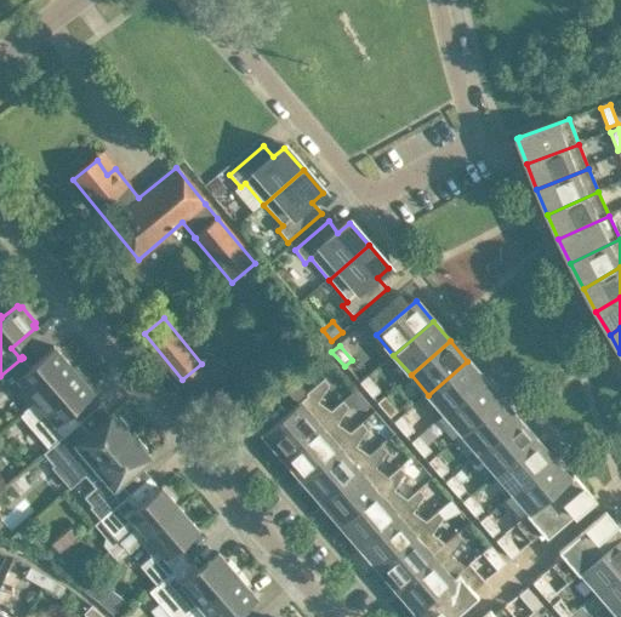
[(24,389),(36,403),(74,371),(53,348),(52,349),(53,350),(30,370),(21,359),(0,376),(0,380),(15,398),(24,389)]
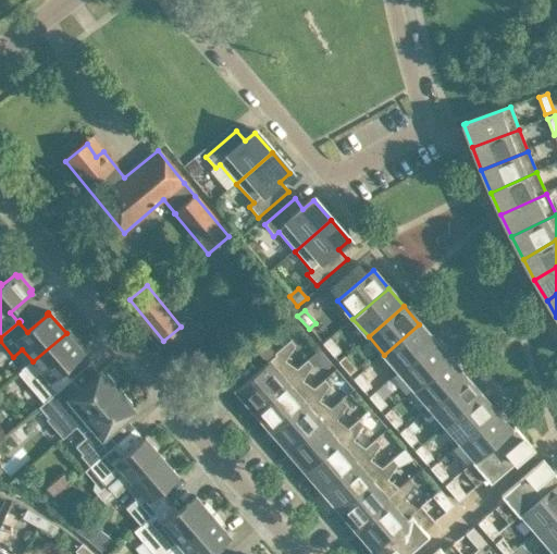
[(399,372),(435,342),(419,324),(384,355),(399,372)]
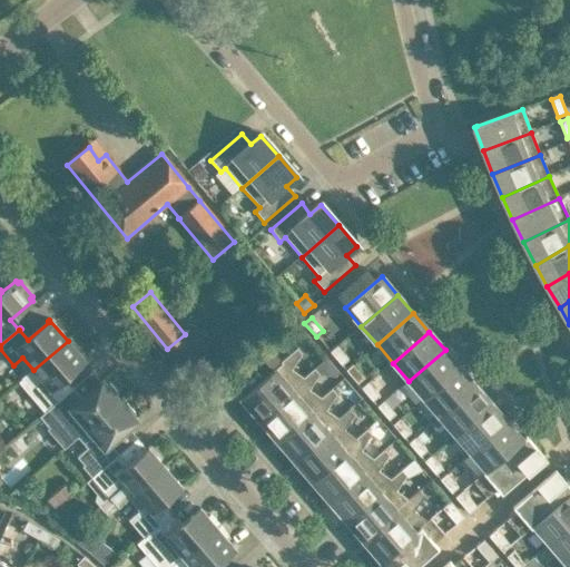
[(33,412),(39,418),(71,391),(71,390),(62,381),(84,363),(85,363),(86,363),(68,341),(33,370),(21,380),(42,404),(33,412)]
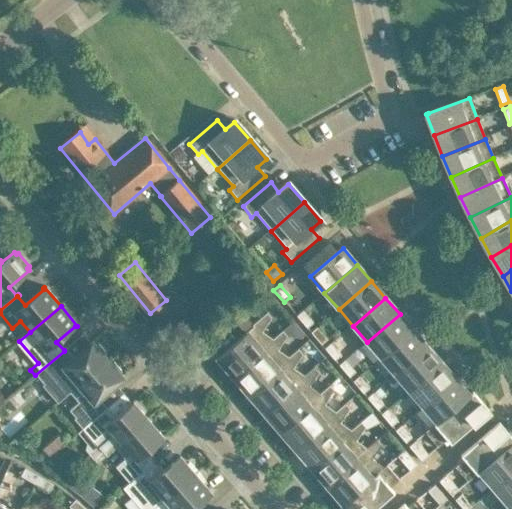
[(307,329),(313,324),(303,312),(297,317),(307,329)]
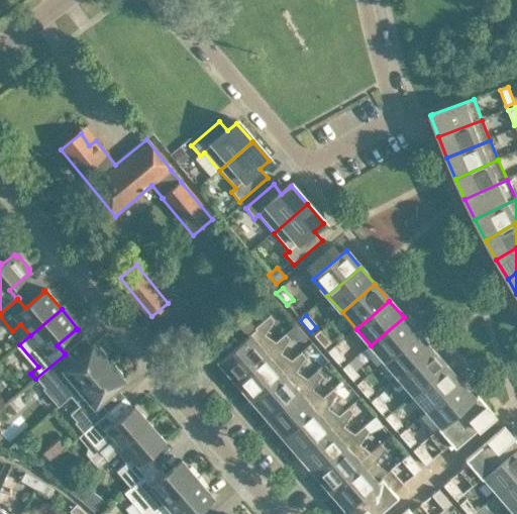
[(235,382),(278,345),(276,343),(265,336),(274,322),(270,317),(254,329),(256,331),(219,363),(235,382)]
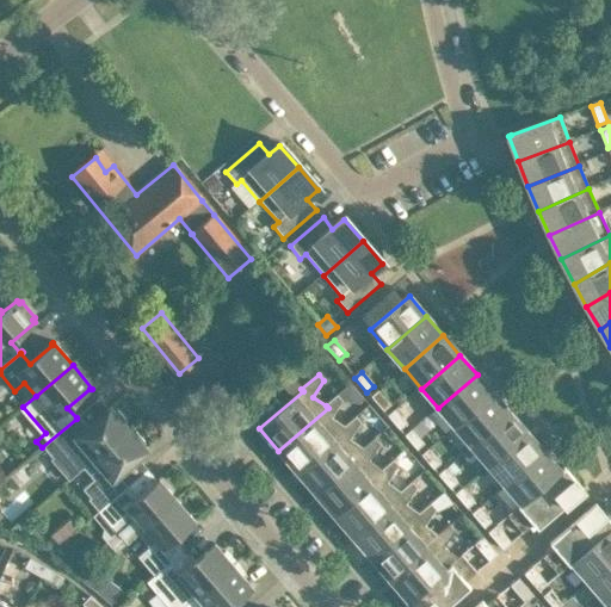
[(477,375),(438,408),(455,428),(494,394),(477,375)]
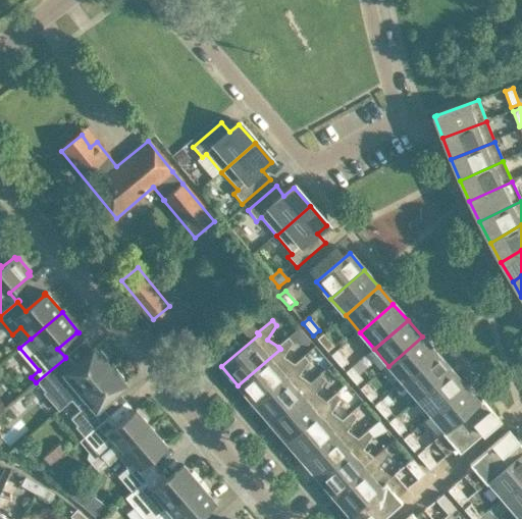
[(323,334),(317,341),(327,353),(333,347),(323,334)]
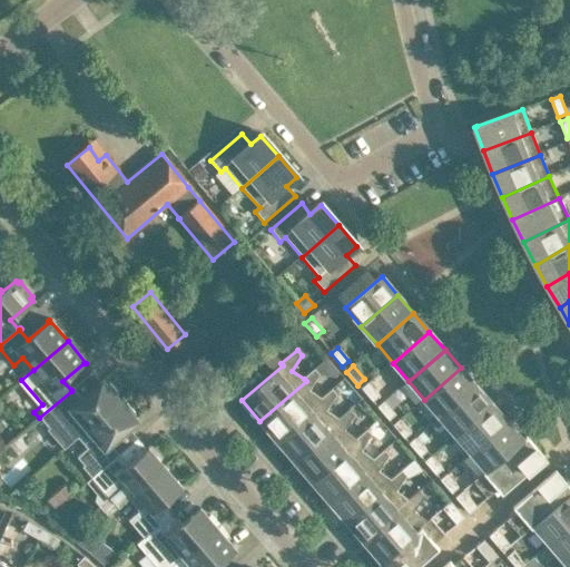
[(477,387),(461,368),(424,400),(440,418),(477,387)]
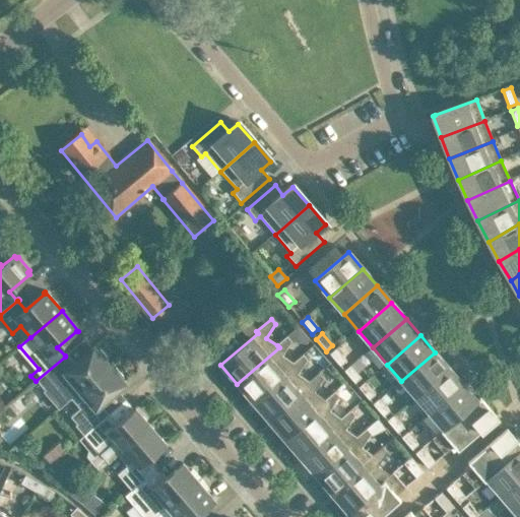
[(295,366),(293,365),(282,357),(291,342),(287,337),(277,345),(279,347),(237,384),(253,402),(295,366)]
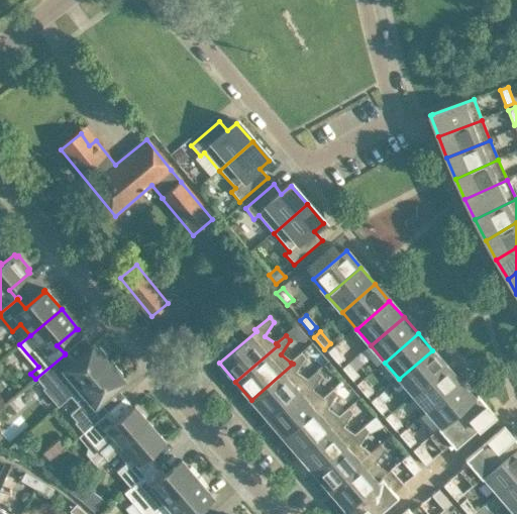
[(62,387),(71,397),(109,365),(105,361),(107,357),(100,349),(97,351),(93,346),(75,362),(67,352),(65,353),(65,354),(35,379),(44,390),(46,388),(53,395),(62,387)]
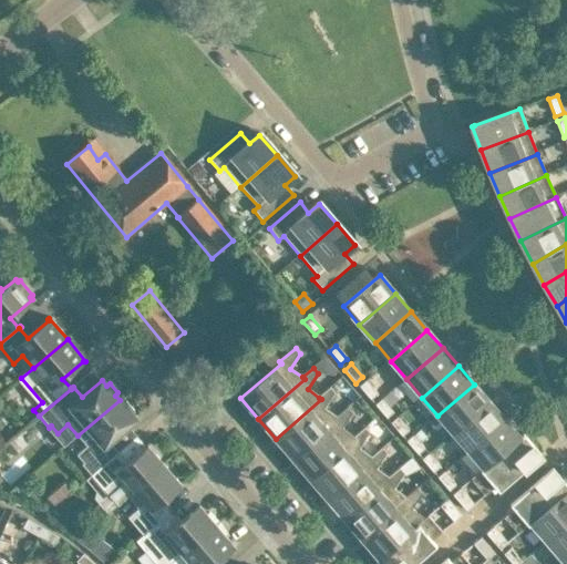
[(378,395),(367,381),(359,387),(371,401),(378,395)]
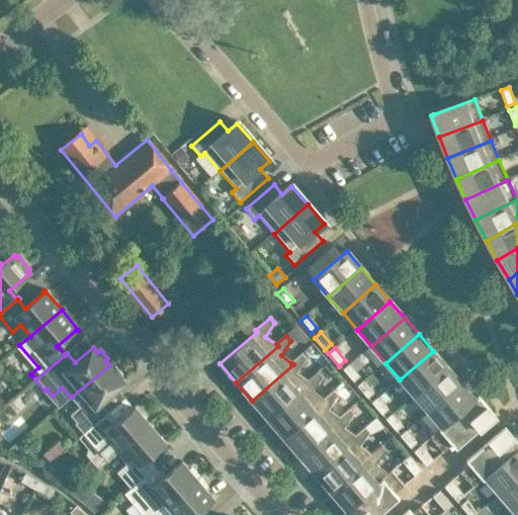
[(447,367),(433,351),(400,379),(414,396),(447,367)]
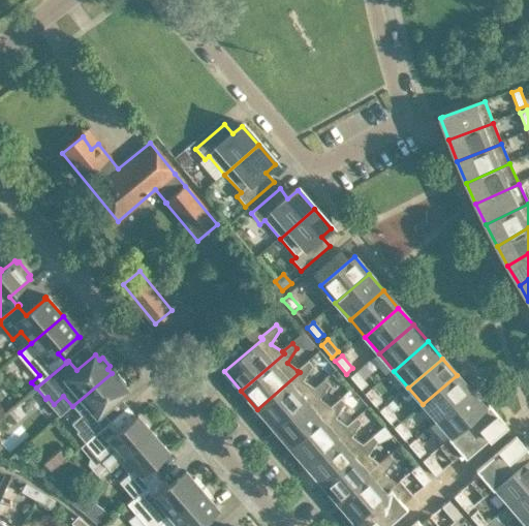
[(300,372),(257,409),(273,428),(316,391),(314,390),(303,381),(313,367),(308,362),(298,371),(300,372)]
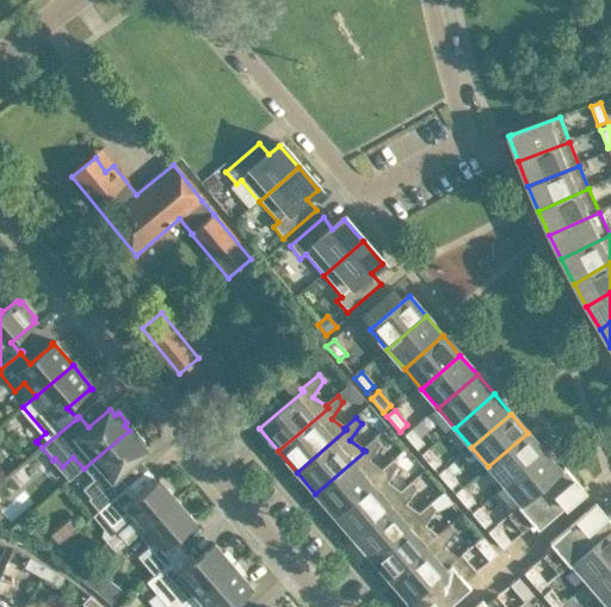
[(133,435),(129,431),(84,469),(94,482),(84,490),(91,499),(88,501),(98,513),(128,488),(118,477),(147,452),(142,446),(144,444),(136,434),(133,435)]
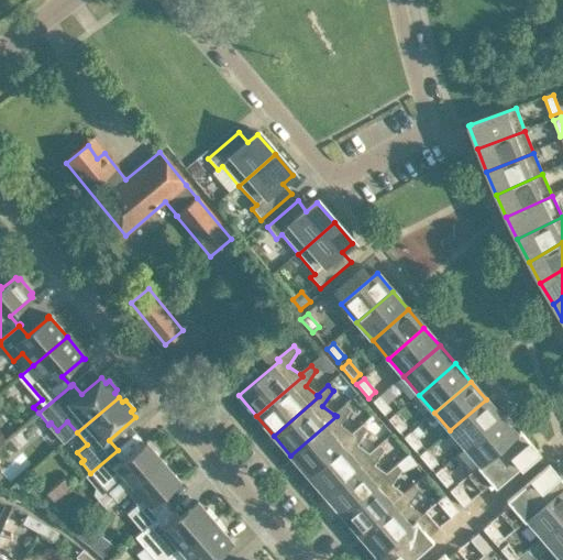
[(379,397),(373,403),(384,416),(390,410),(379,397)]
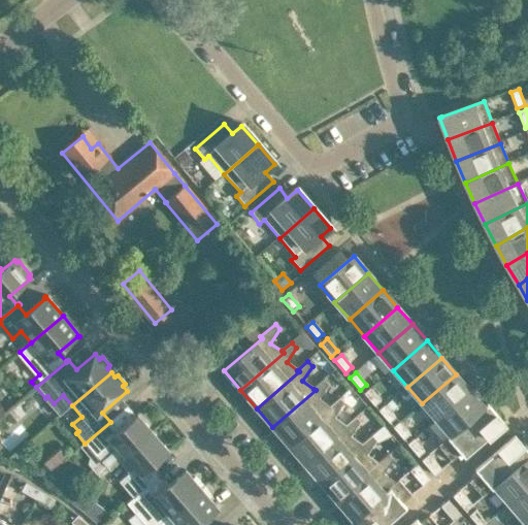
[(470,391),(456,374),(422,403),(436,421),(470,391)]
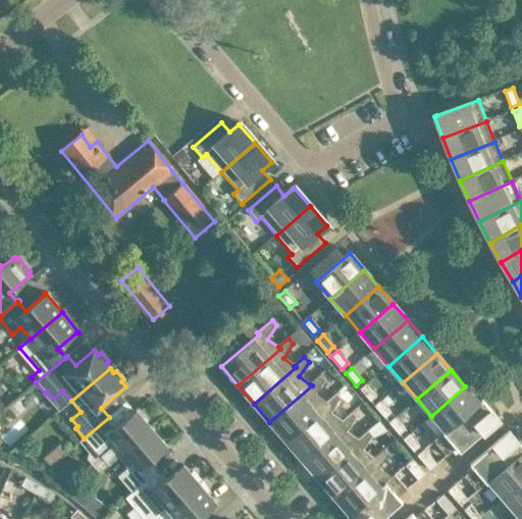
[(328,405),(326,403),(315,395),(324,380),(320,375),(310,384),(312,385),(269,422),(285,442),(328,405)]
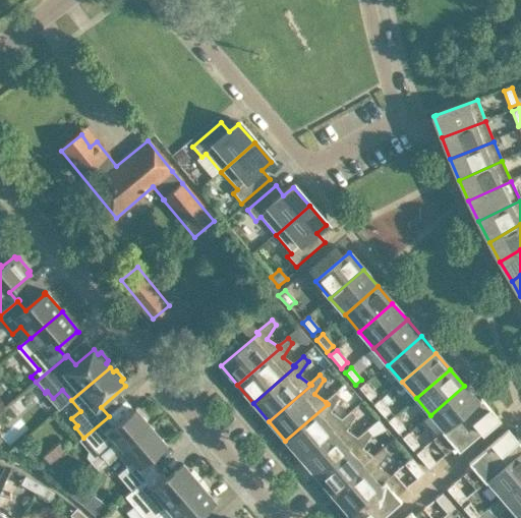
[(365,384),(359,389),(369,402),(375,396),(365,384)]
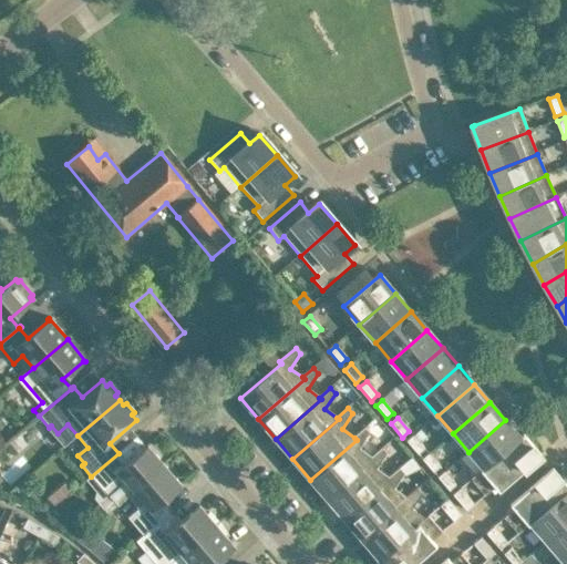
[(521,439),(519,438),(505,420),(468,452),(484,469),(521,439)]
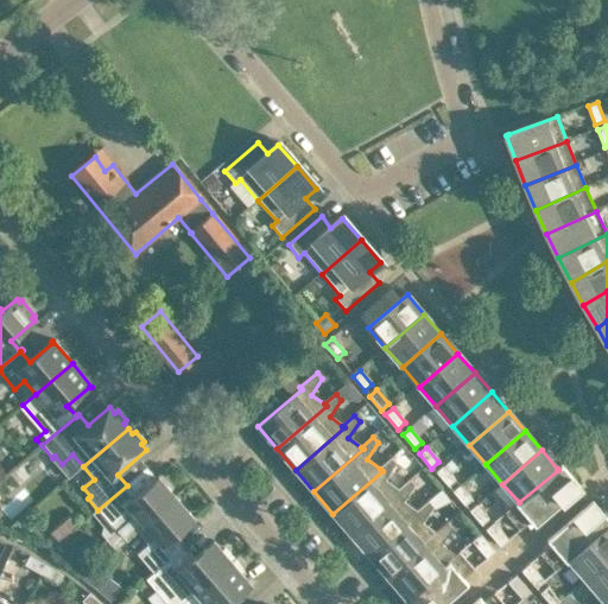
[(380,469),(382,471),(333,514),(352,535),(401,493),(398,490),(386,482),(397,465),(391,459),(380,469)]
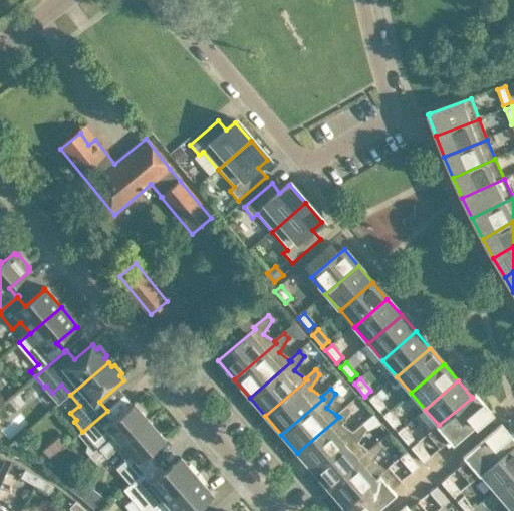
[(471,397),(472,398),(439,425),(427,436),(440,450),(449,443),(452,447),(491,414),(474,395),(471,397)]
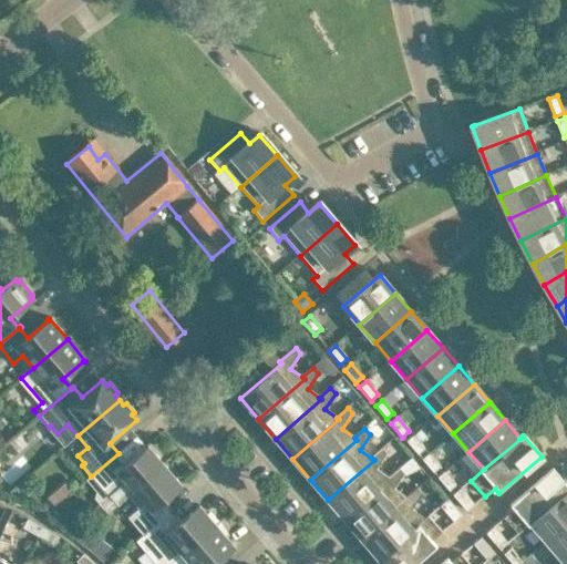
[(418,455),(425,450),(413,437),(406,442),(418,455)]
